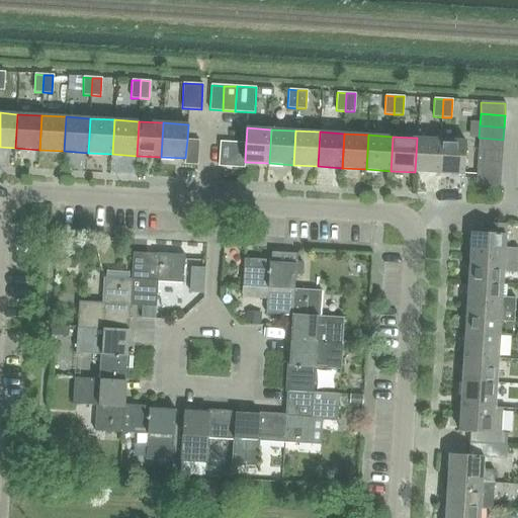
[(415,172),(439,173),(441,140),(417,138),(415,172)]
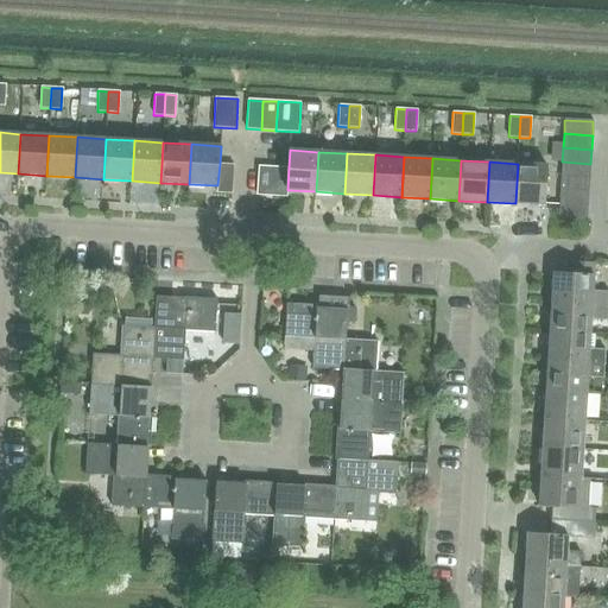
[(562,162),(562,177),(589,178),(590,164),(562,162)]
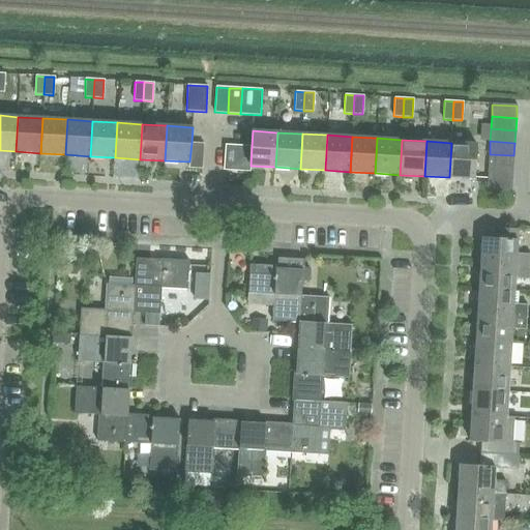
[(192,143),(189,162),(189,168),(203,169),(204,144),(192,143)]
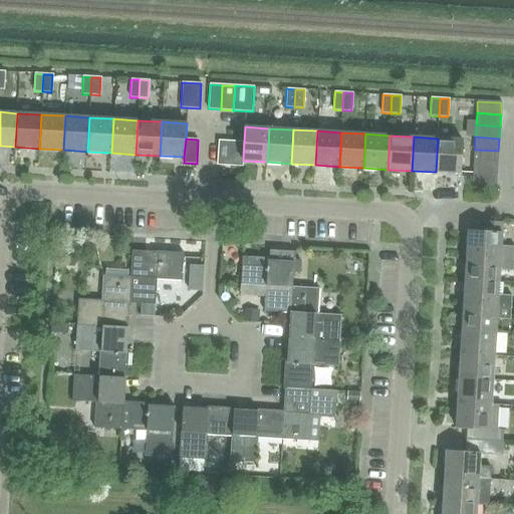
[(438,139),(436,172),(460,174),(462,140),(438,139)]
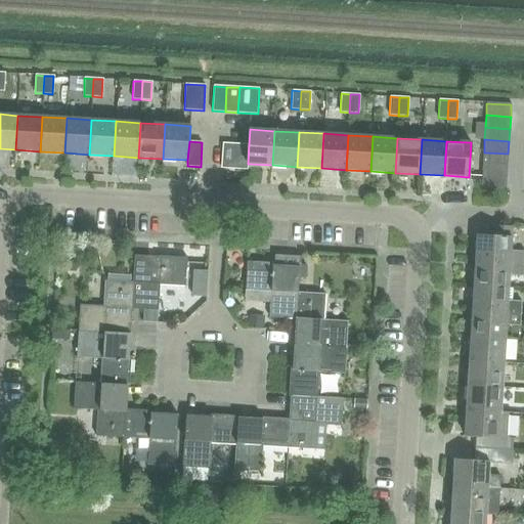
[(221,168),(234,169),(235,144),(223,143),(221,168)]
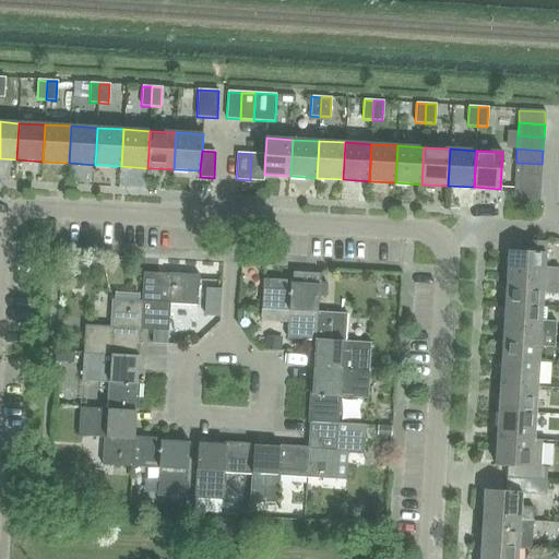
[(264,181),(264,175),(265,154),(251,154),(250,180),(264,181)]
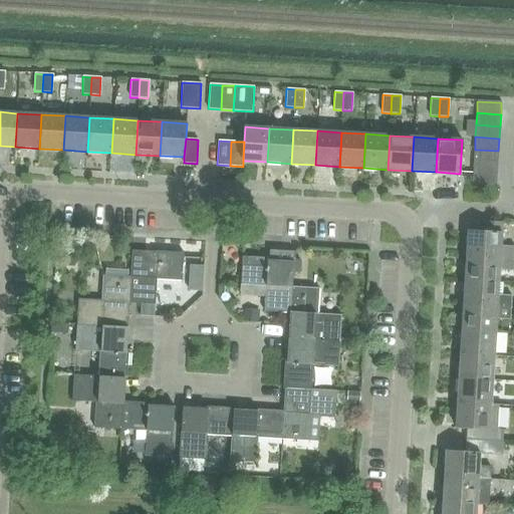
[(475,150),(474,161),(498,163),(498,151),(475,150)]
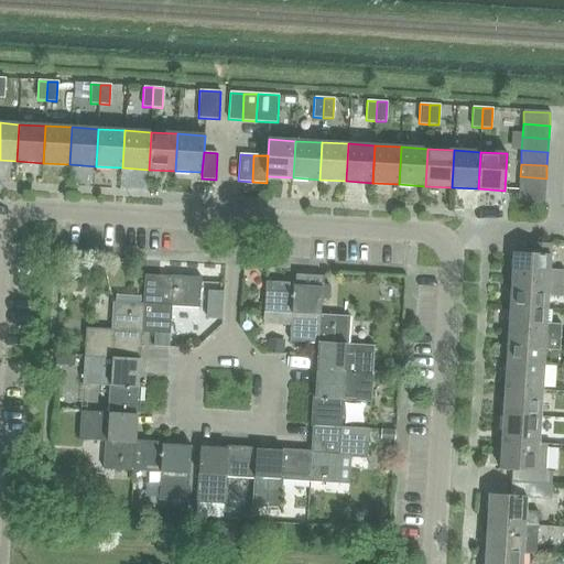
[(520,176),(519,190),(545,192),(546,179),(520,176)]
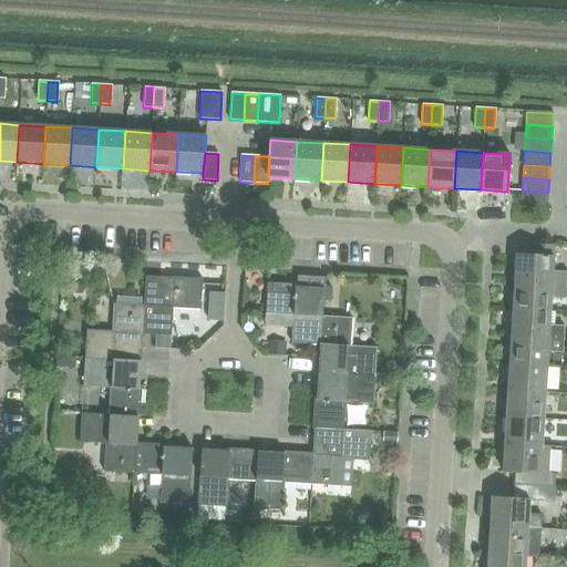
[(548,193),(522,191),(521,204),(547,206),(548,193)]
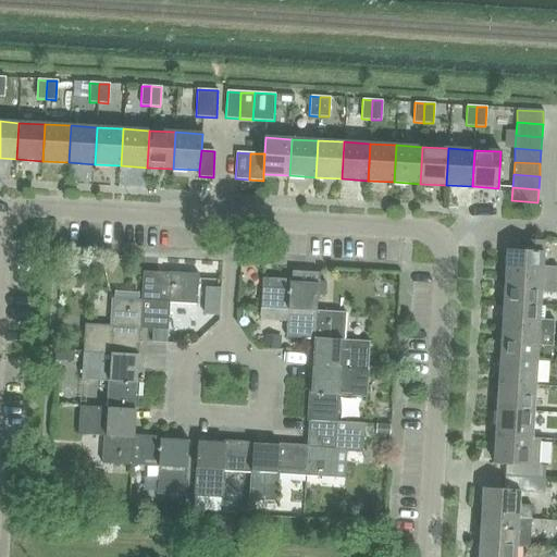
[(507,250),(506,277),(556,280),(556,268),(543,268),(545,242),(525,240),(524,251),(507,250)]
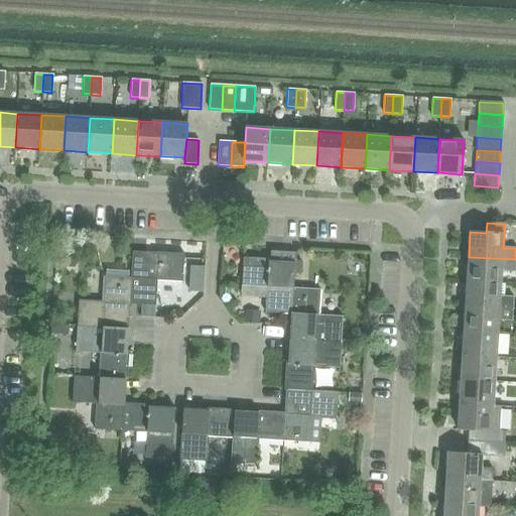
[(133,253),(131,278),(132,278),(130,304),(156,306),(157,281),(183,282),(184,254),(155,252),(155,255),(133,253)]
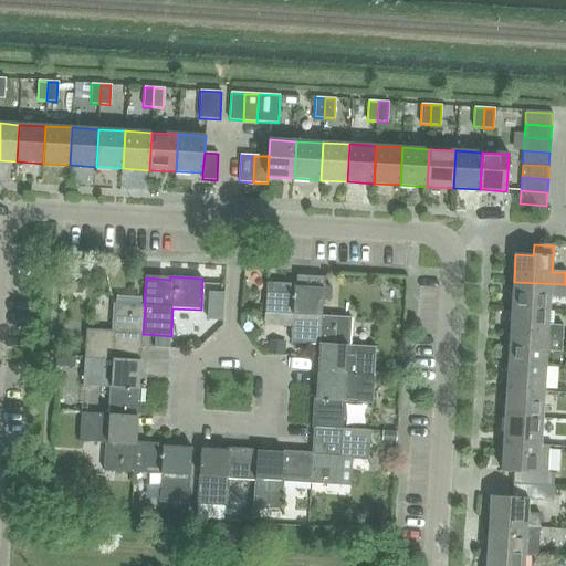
[(292,343),(320,345),(321,345),(322,316),(323,316),(325,278),(297,276),(296,284),(268,283),(265,314),(293,315),(292,343)]
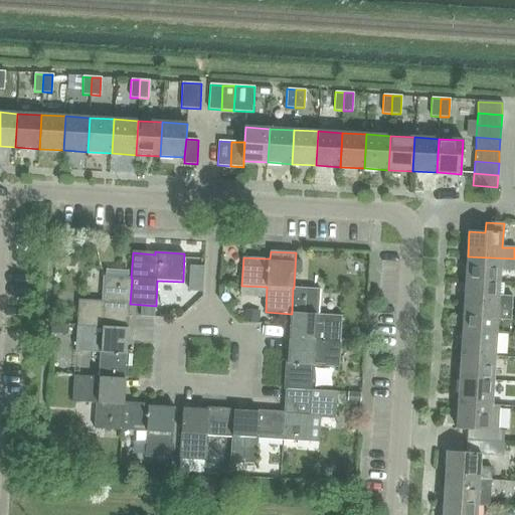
[(514,259),(468,256),(466,281),(500,283),(501,271),(514,272),(514,260),(514,259)]
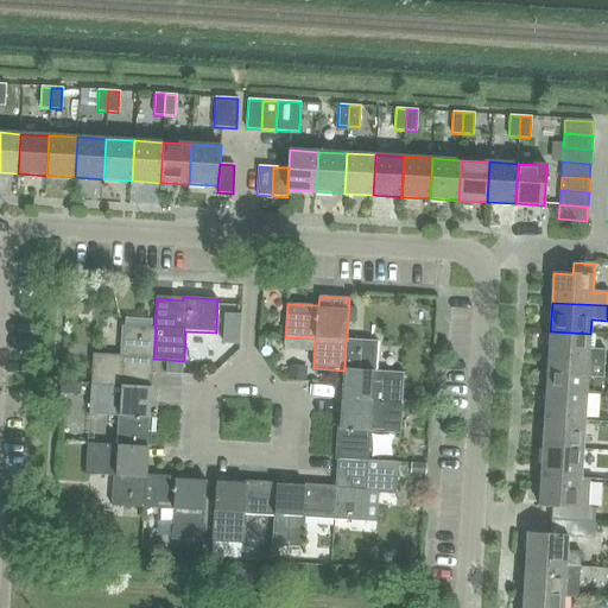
[(90,312),(87,306),(81,305),(76,311),(80,317),(87,317),(90,312)]
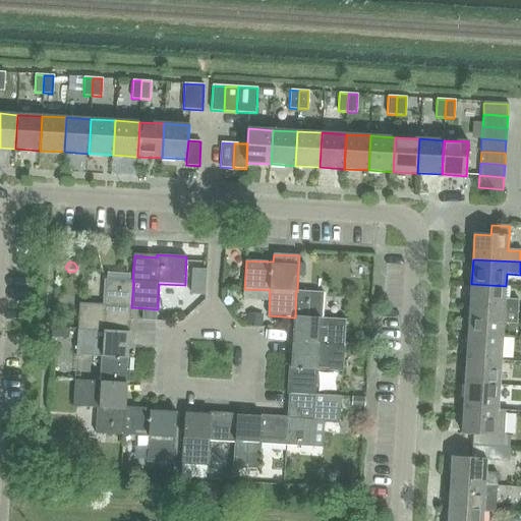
[(195,277),(195,286),(206,287),(207,278),(195,277)]
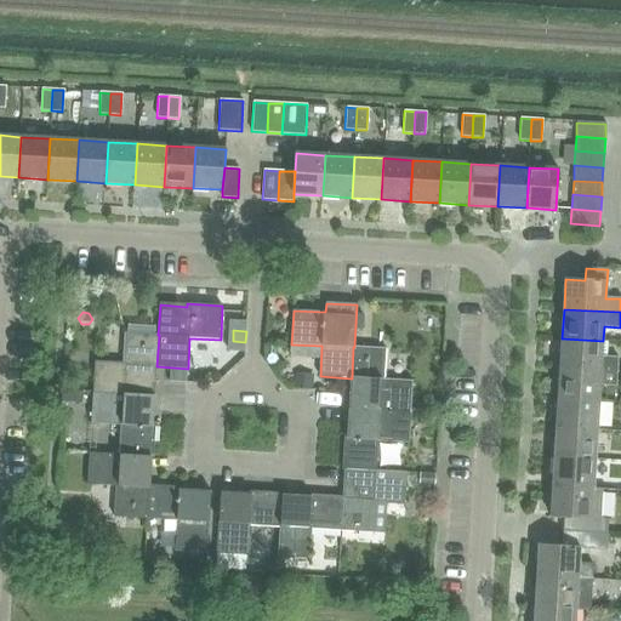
[(95,362),(93,393),(154,397),(157,366),(159,335),(158,335),(125,332),(124,364),(95,362)]
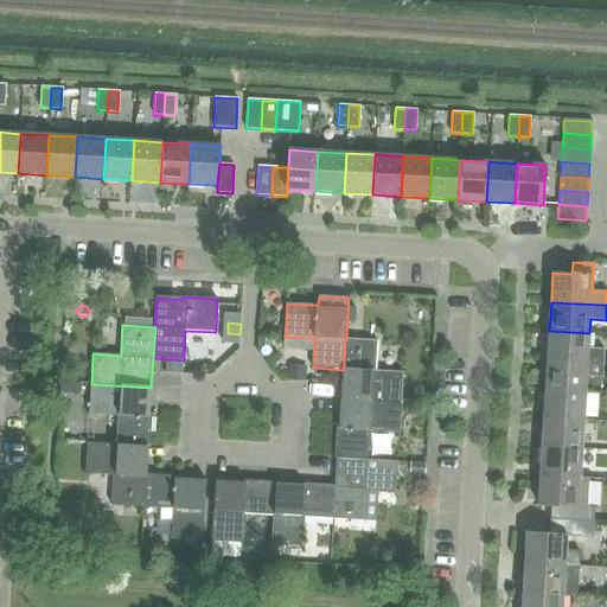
[(549,331),(548,359),(602,363),(604,350),(592,350),(593,333),(589,333),(549,331)]
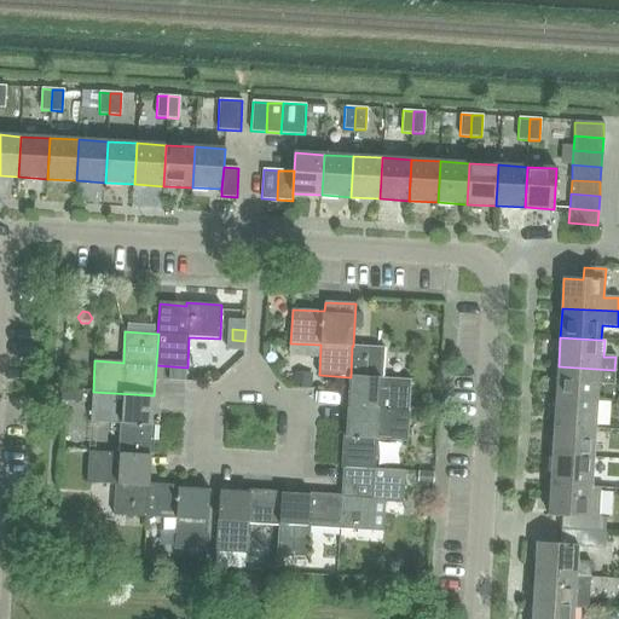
[(350,377),(348,406),(410,410),(411,380),(383,377),(385,347),(353,346),(352,346),(351,377),(350,377)]
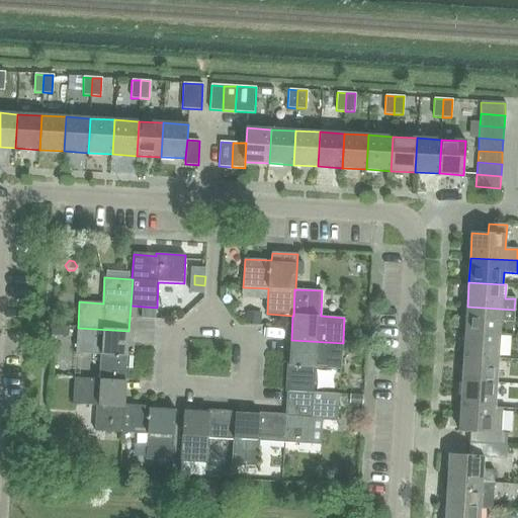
[(467,307),(466,332),(500,334),(501,322),(514,323),(514,310),(467,307)]
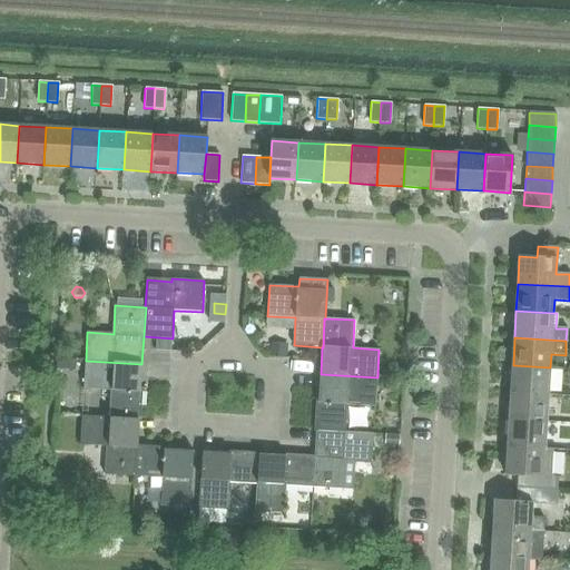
[(274,344),(273,357),(283,359),(285,359),(286,345),(274,344)]
